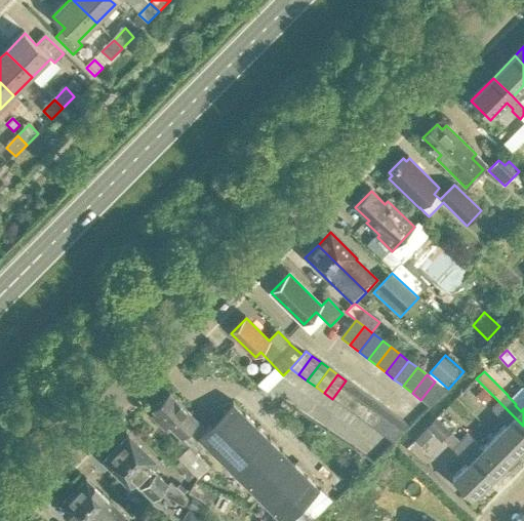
[(332,399),(341,405),(355,387),(346,381),(332,399)]
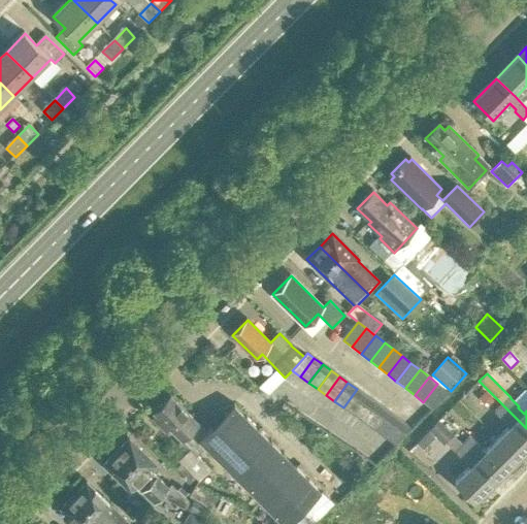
[(437,384),(423,402),(432,408),(450,392),(437,384)]
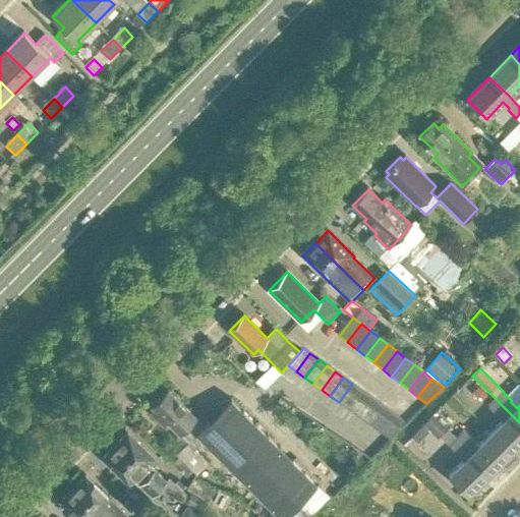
[(339,402),(347,408),(360,390),(352,384),(339,402)]
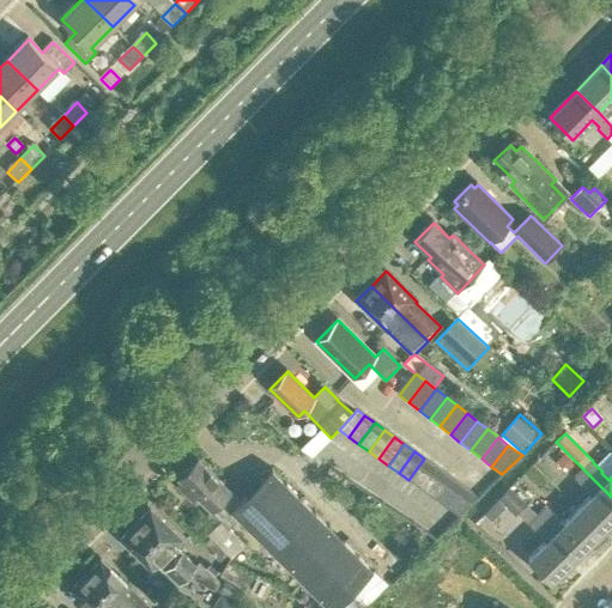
[(564,456),(556,464),(565,474),(574,467),(564,456)]
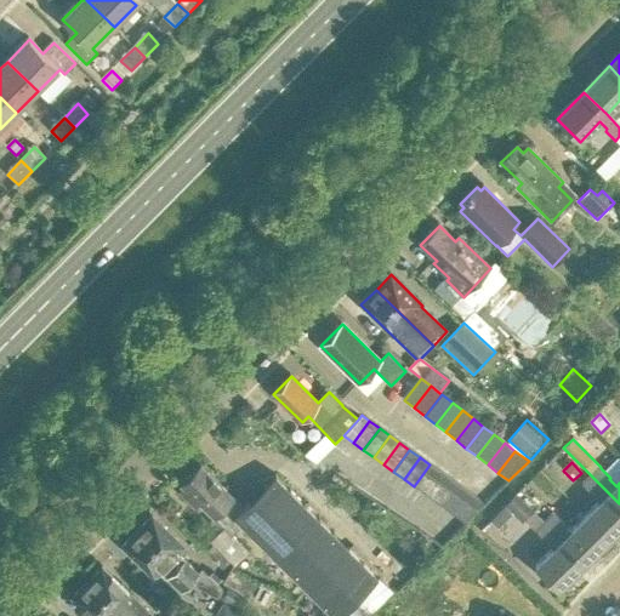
[(414,486),(424,494),(439,472),(430,465),(414,486)]
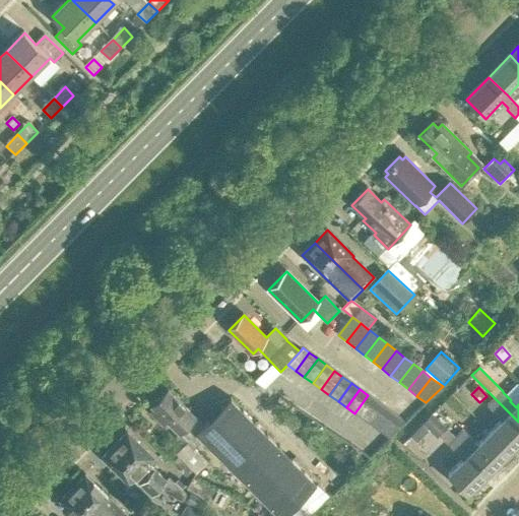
[(308,515),(328,496),(316,485),(317,484),(232,398),(204,426),(196,417),(169,391),(152,407),(154,409),(149,414),(163,428),(168,423),(188,443),(177,454),(190,467),(197,474),(208,462),(194,449),(202,441),(277,515),(308,515)]
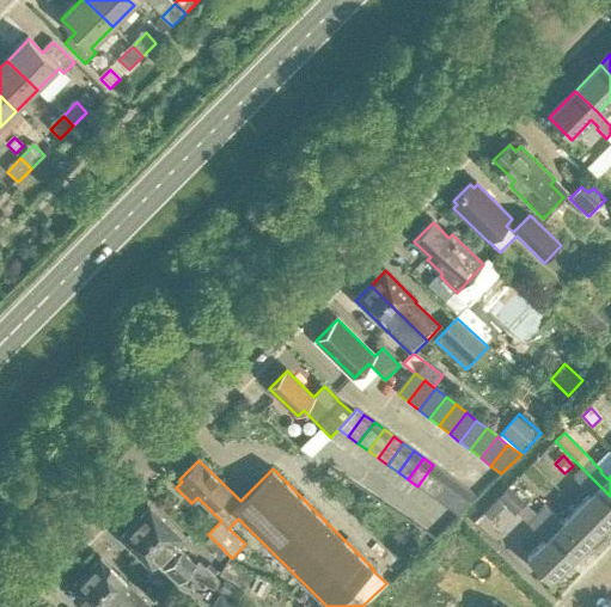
[(417,486),(428,494),(444,472),(433,465),(417,486)]
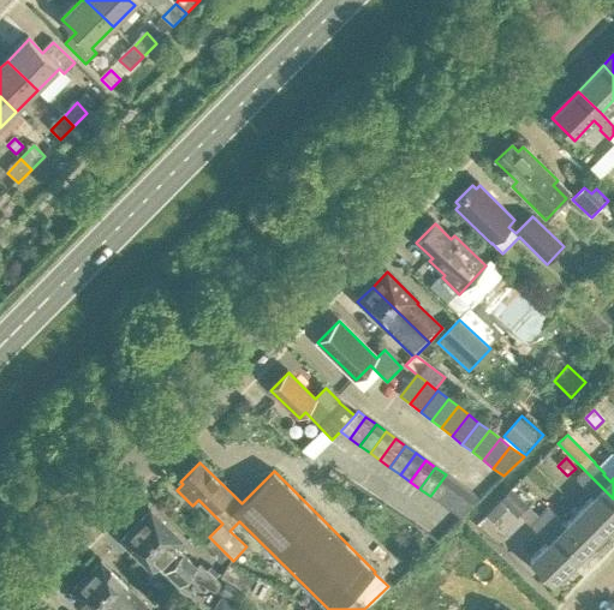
[(596,496),(580,512),(603,534),(613,522),(613,498),(586,472),(578,480),(588,490),(590,488),(596,496)]
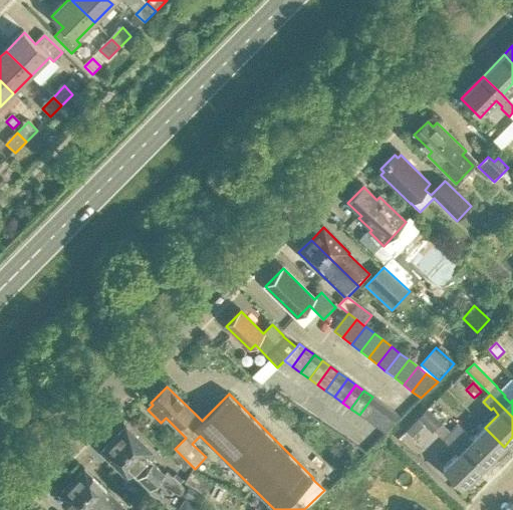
[(359,415),(367,421),(380,403),(372,397),(359,415)]
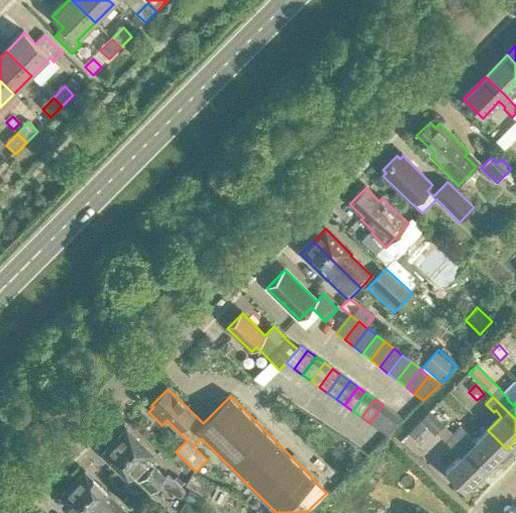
[(370,423),(378,429),(391,411),(383,405),(370,423)]
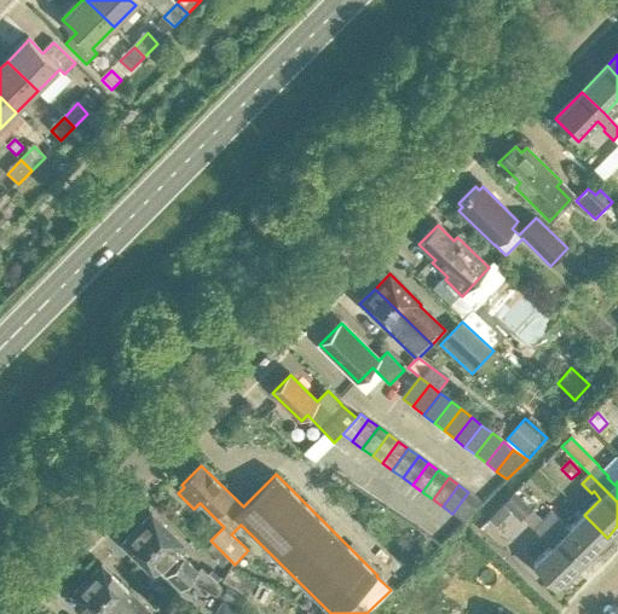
[(468,492),(452,514),(463,521),(481,502),(468,492)]
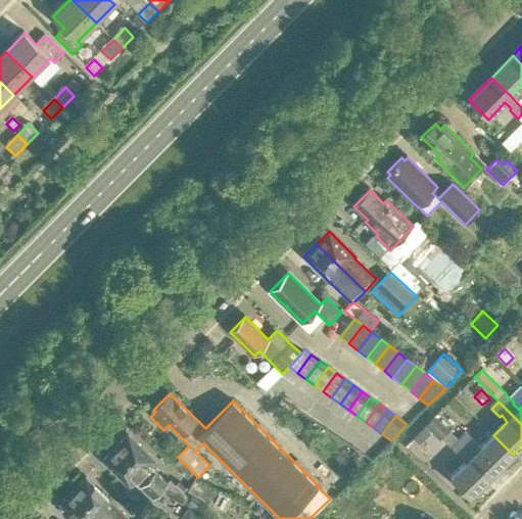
[(426,427),(441,441),(449,432),(435,418),(426,427)]
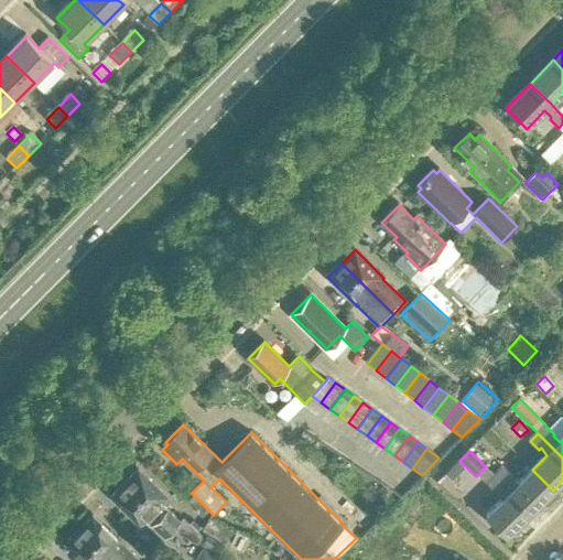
[(502,469),(495,476),(531,513),(553,491),(532,470),(517,485),(510,478),(511,477),(502,469)]
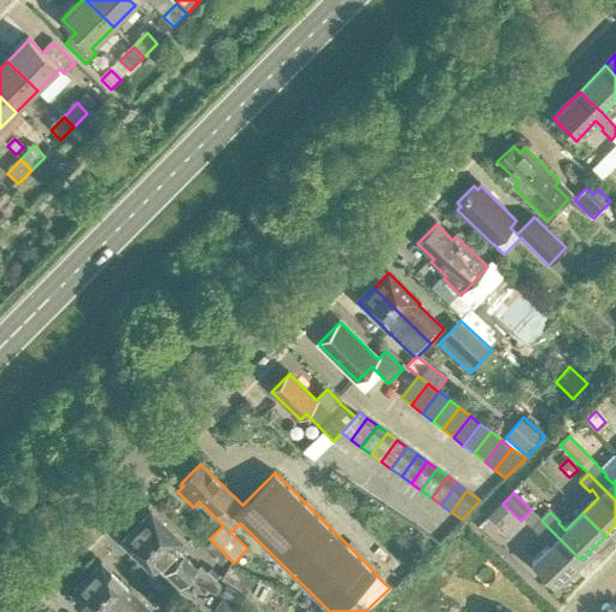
[(215,594),(216,594),(220,587),(221,586),(200,566),(197,570),(177,551),(183,545),(152,513),(136,528),(189,580),(215,595),(215,594)]
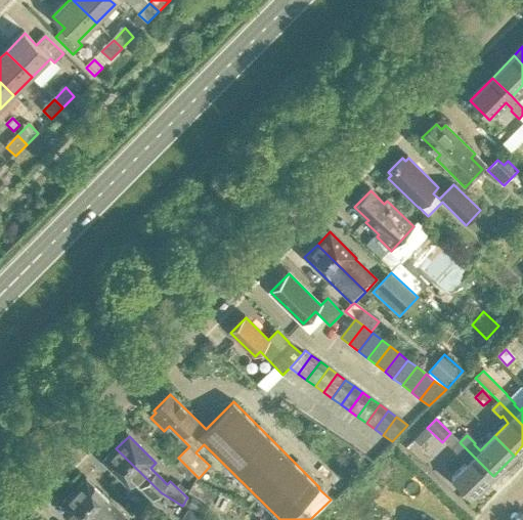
[(493,476),(460,442),(452,449),(461,458),(463,457),(469,463),(452,479),(472,499),(493,476)]
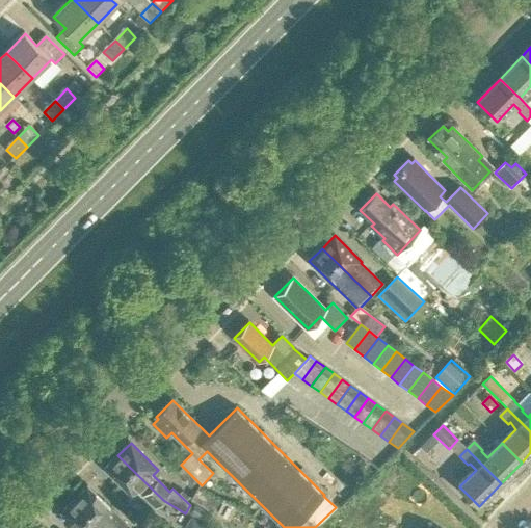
[(156,507),(163,500),(117,455),(105,469),(133,496),(138,490),(156,507)]
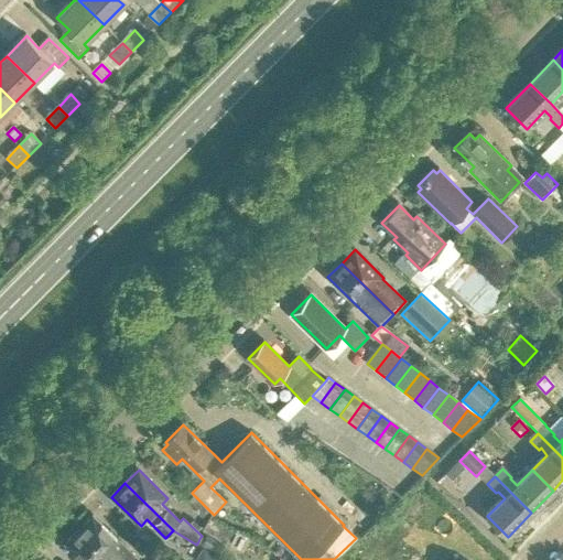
[(206,507),(192,493),(184,501),(198,516),(206,507)]
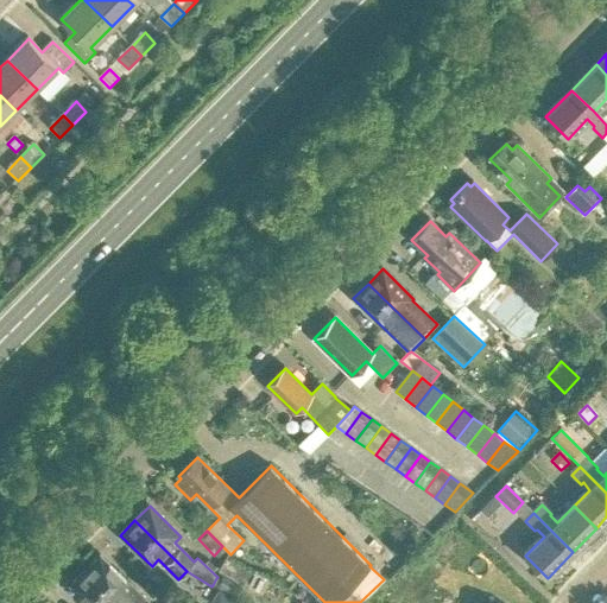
[(132,586),(100,556),(86,571),(119,602),(147,602),(132,586)]
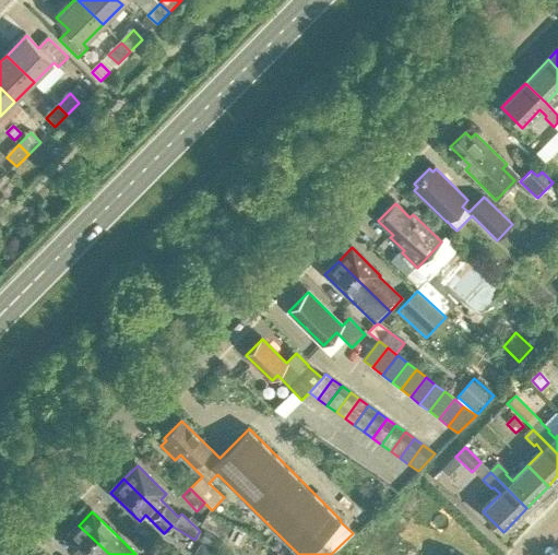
[(201,527),(227,542),(234,528),(209,514),(201,527)]
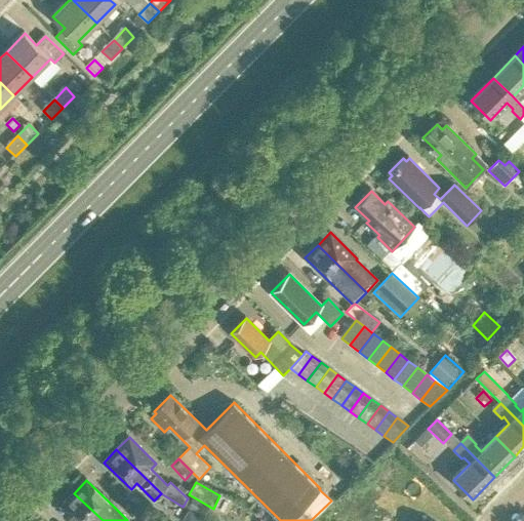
[(103,520),(74,493),(62,506),(77,520),(103,520)]
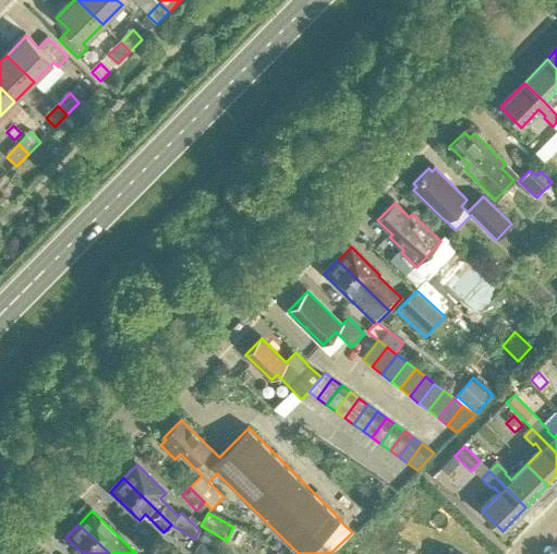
[(195,538),(194,538),(216,550),(217,550),(221,541),(205,531),(203,534),(198,531),(195,538)]
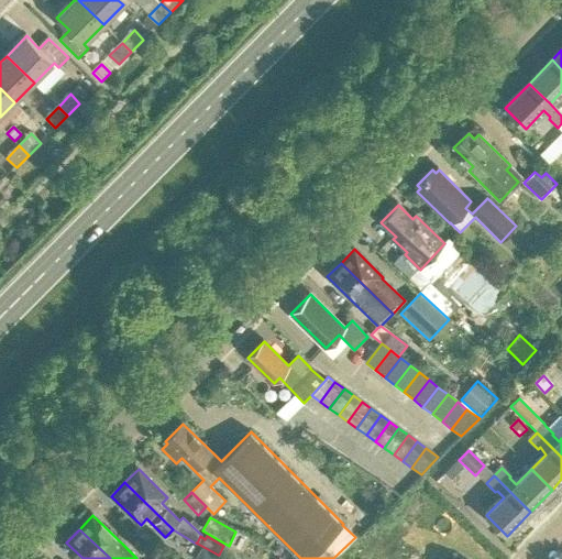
[(201,548),(197,556),(197,558),(218,558),(201,548)]
